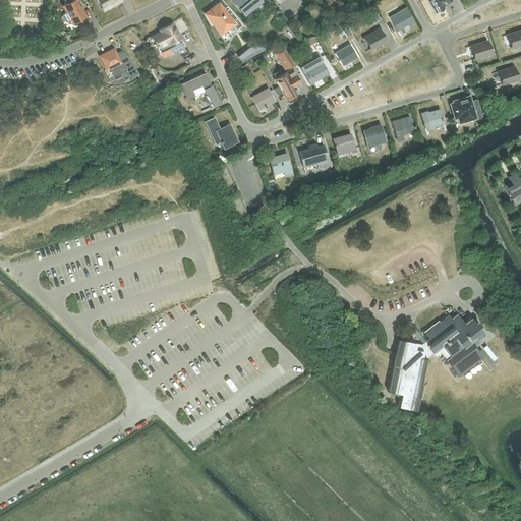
[(65,22),(70,20),(72,24),(83,18),(75,1),(78,0),(66,0),(68,2),(62,5),(65,12),(60,17),(65,22)]
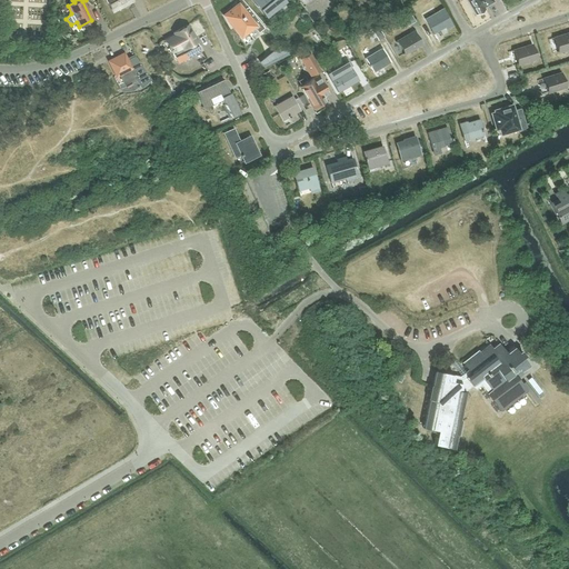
[(105,0),(110,10),(127,0),(105,0)]
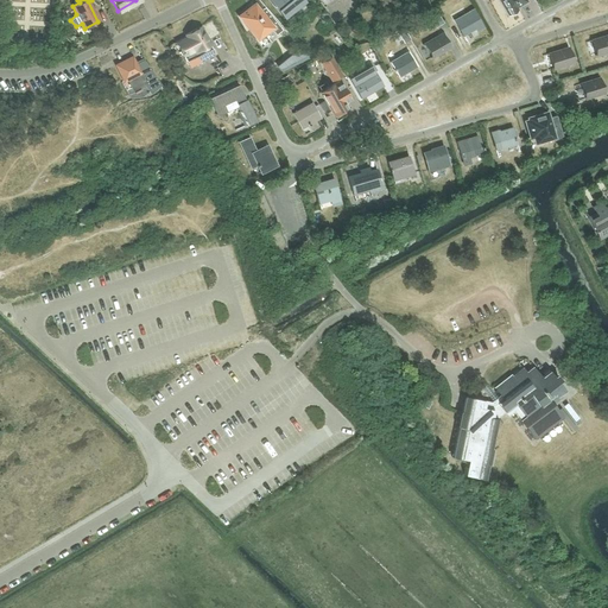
[(302,0),(267,0),(283,18),(303,0),(302,0)]
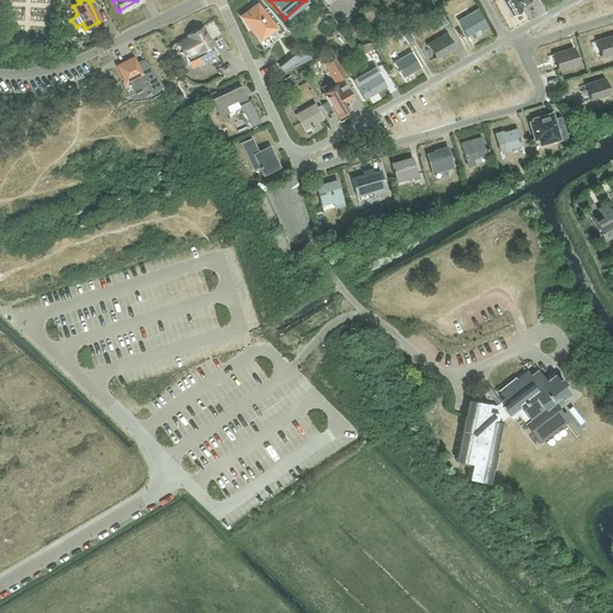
[(501,0),(510,16),(521,10),(520,7),(530,1),(529,0),(501,0)]
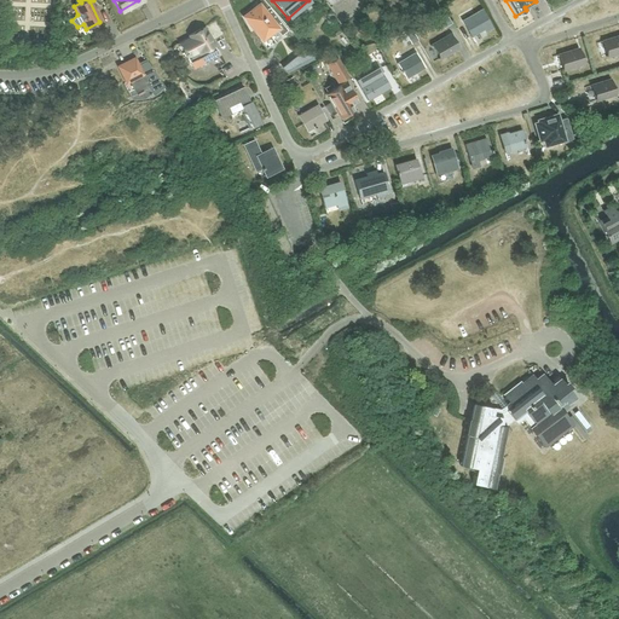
[(258,5),(242,17),(256,35),(260,39),(261,38),(266,42),(277,34),(272,28),(276,25),(270,18),(268,18),(258,5)]
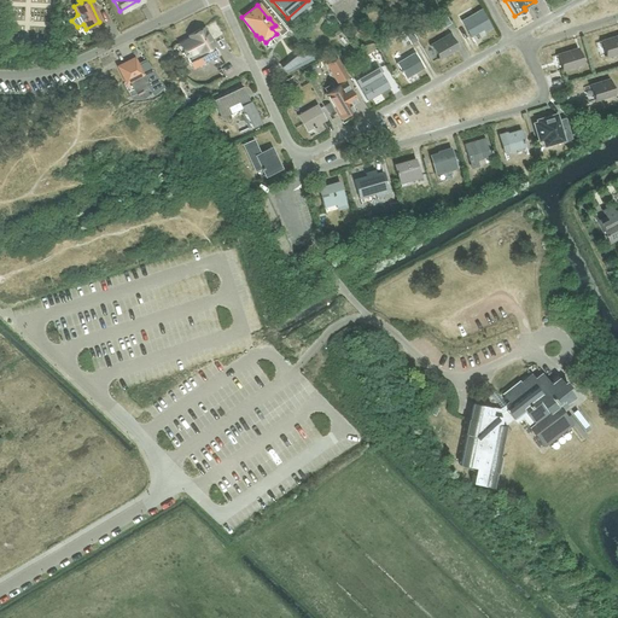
[(482,29),(483,31),(490,28),(479,10),(460,19),(470,36),(482,29)]
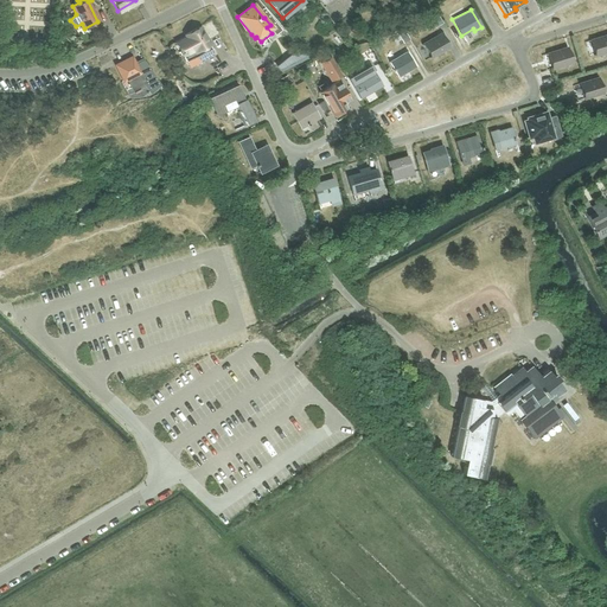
[(436,14),(427,20),(432,27),(441,23),(436,14)]
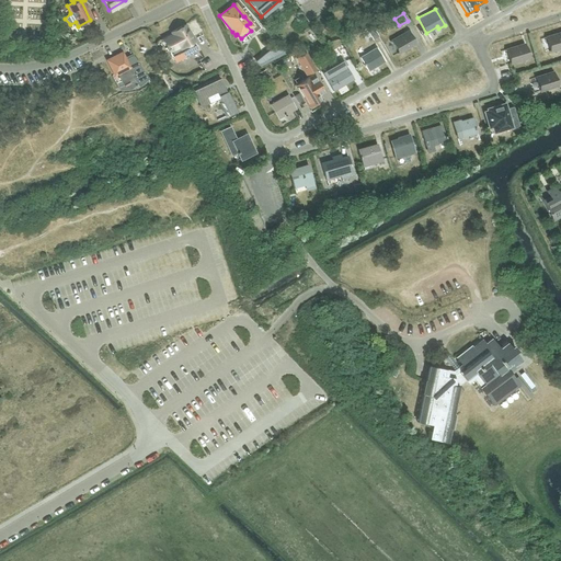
[(171,34),(161,39),(168,50),(174,63),(183,58),(198,49),(195,44),(194,44),(193,44),(191,39),(192,39),(190,36),(201,31),(194,19),(183,25),(170,32),(171,34)]
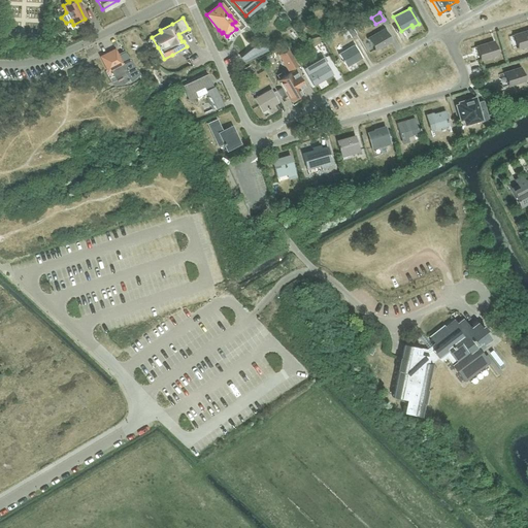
[(351,27),(345,30),(350,37),(355,34),(351,27)]
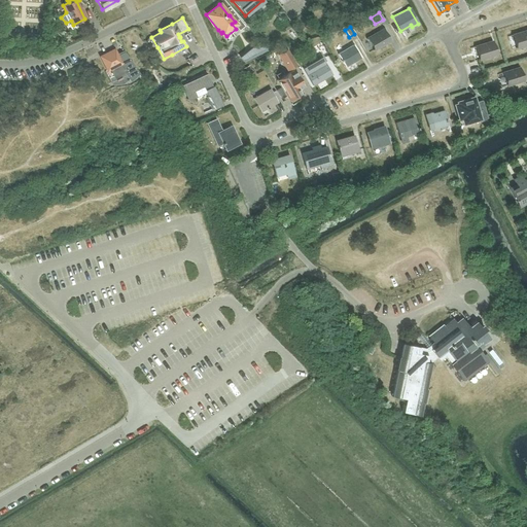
[(382,29),(366,38),(373,49),(389,41),(382,29)]
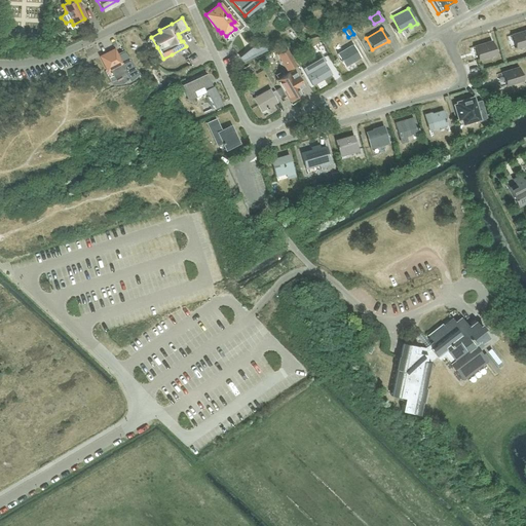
[(525,29),(511,34),(515,47),(525,43),(525,29)]
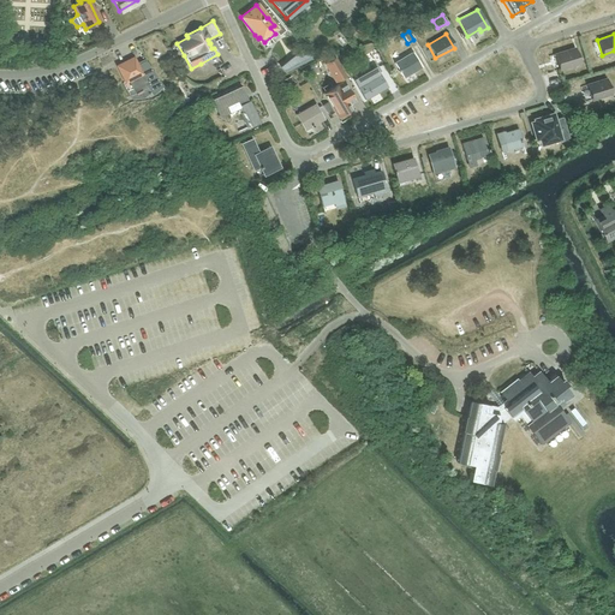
[(374,47),(364,53),(369,60),(377,55),(374,47)]
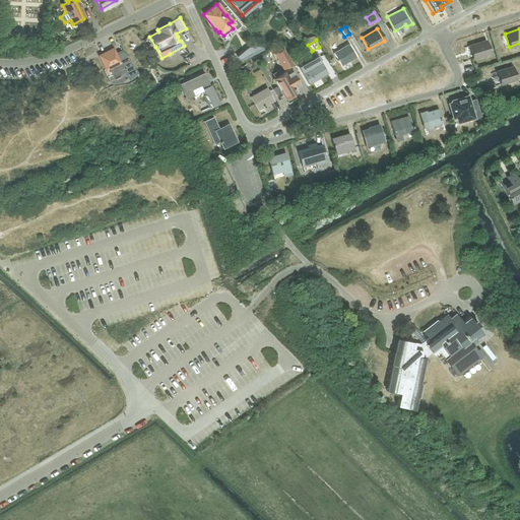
[(485,40),(468,45),(472,58),(489,53),(485,40)]
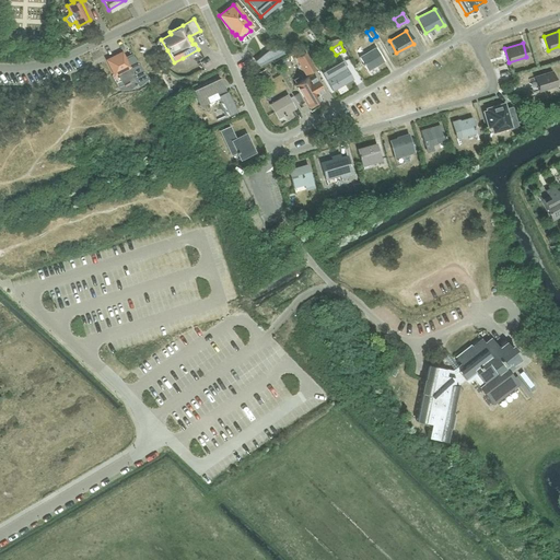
[(375,47),(358,57),(365,70),(383,60),(375,47)]
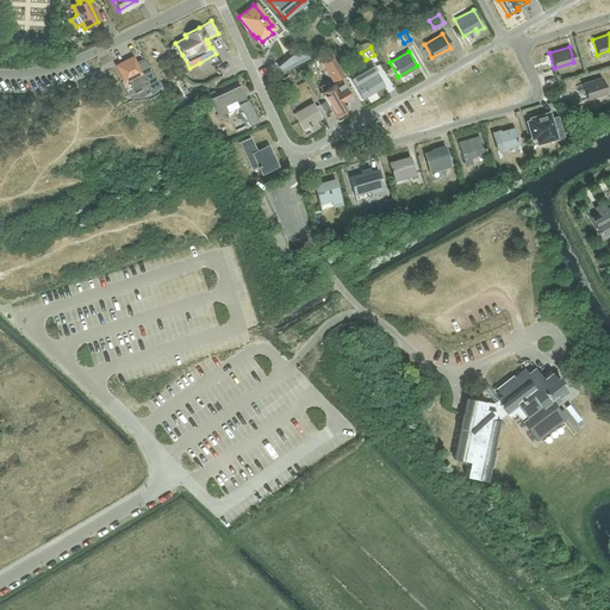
[(131,57),(116,64),(123,80),(120,81),(125,91),(131,88),(131,89),(142,83),(148,93),(160,85),(142,57),(132,62),(131,57)]
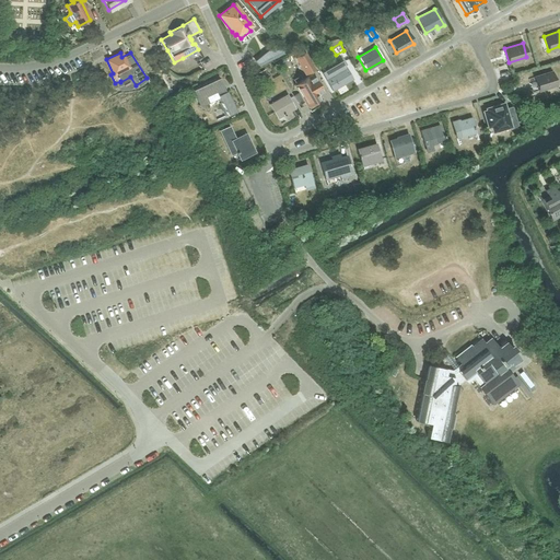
[(304,53),(294,58),(304,74),(313,70),(304,53)]
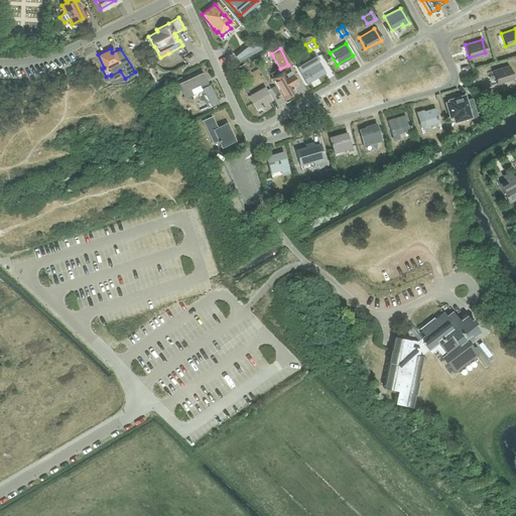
[(314,56),(296,68),(305,84),(310,81),(309,80),(316,76),(316,77),(324,73),(317,61),(314,56)]
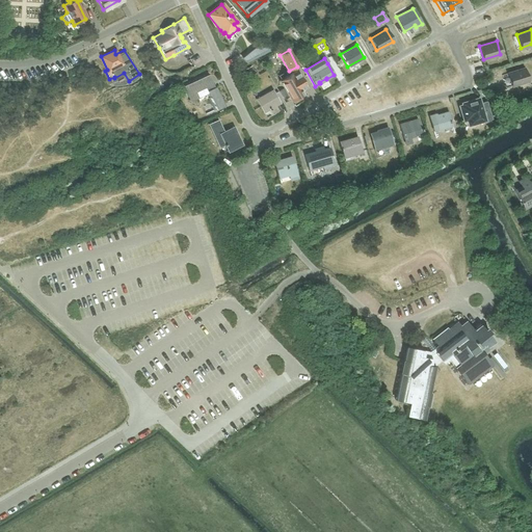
[(523,68),(507,73),(511,85),(527,81),(523,68)]
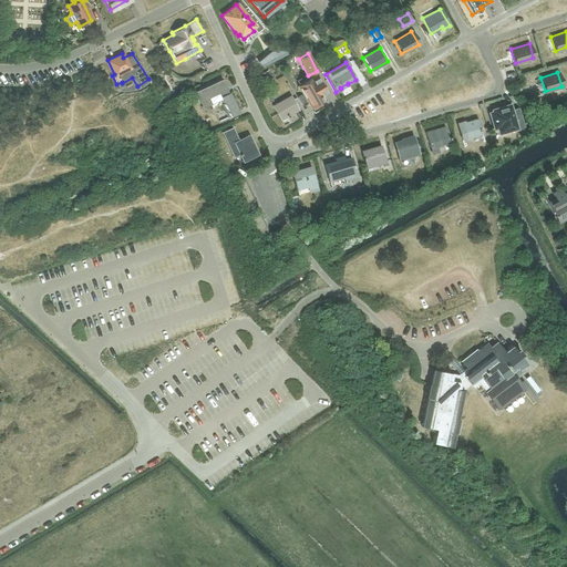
[(315,75),(297,86),(299,90),(309,107),(322,100),(320,96),(326,93),(315,75)]
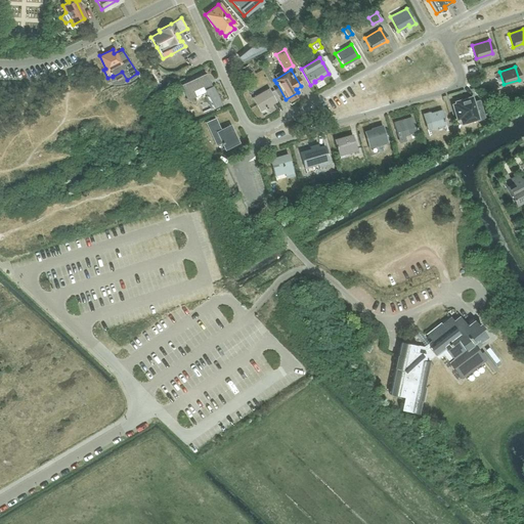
[(204,73),(187,81),(178,84),(186,100),(205,91),(212,107),(220,103),(212,86),(210,86),(204,73)]
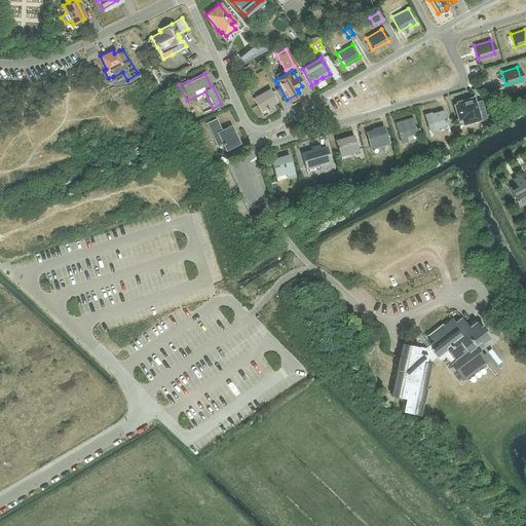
[(268,88),(252,98),(259,111),(275,102),(268,88)]
